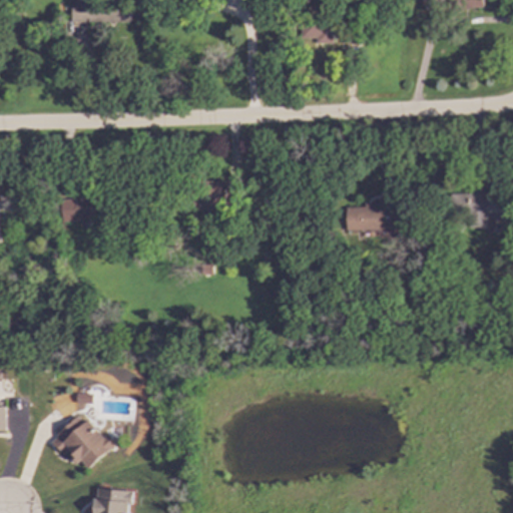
[(306,43),(334,43),(334,26),(307,25),(306,43)]
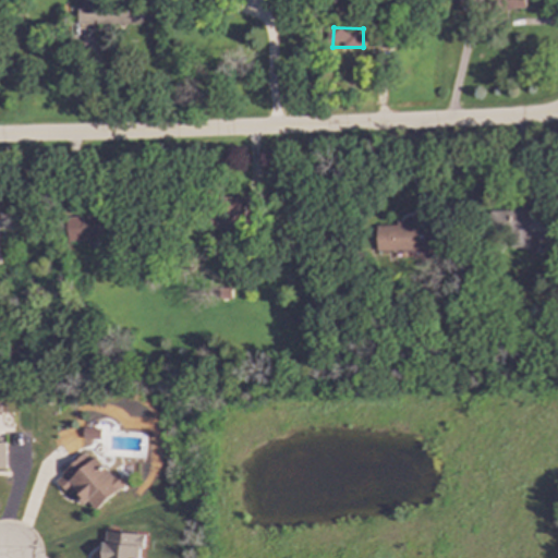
[(234,230),(243,230),(244,222),(257,223),(258,202),(225,199),(223,218),(234,219),(234,230)]
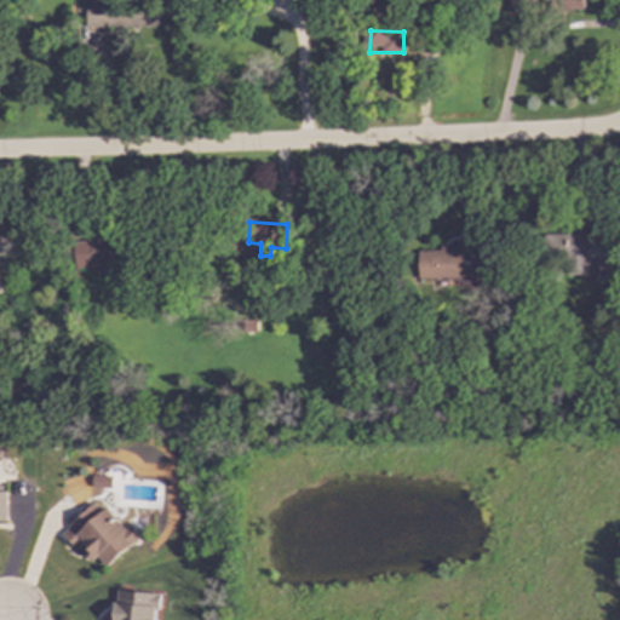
[(609,262),(609,233),(549,233),(549,265),(562,265),(562,274),(589,274),(589,262),(609,262)]
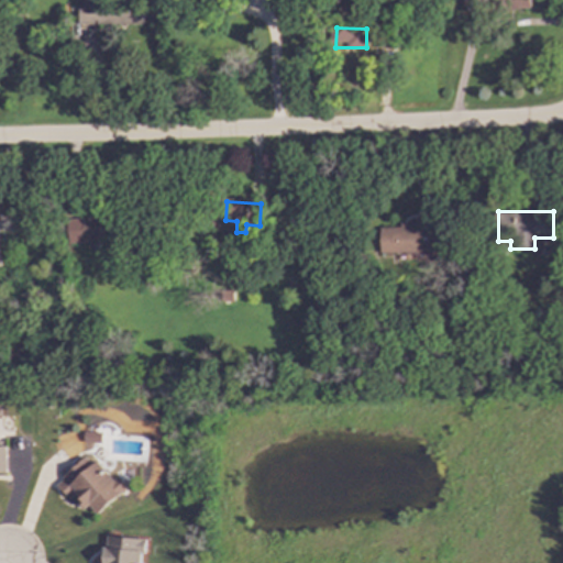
[(69,245),(117,239),(113,213),(66,220),(69,245)]
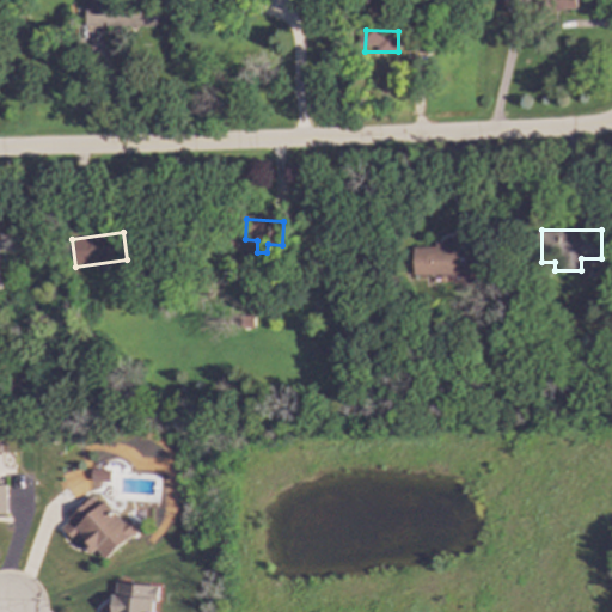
[(473,275),(473,239),(450,239),(450,246),(414,246),(414,276),(473,275)]
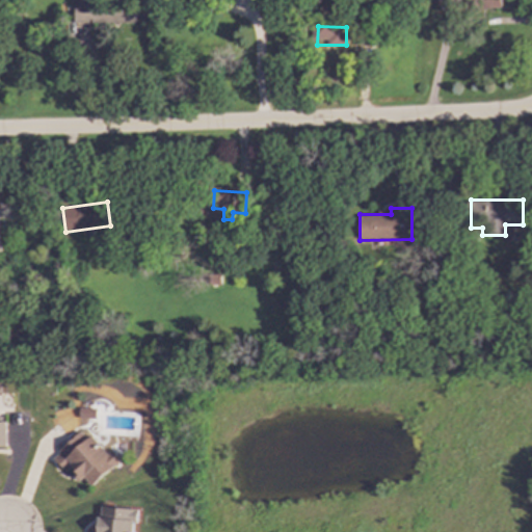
[(91,487),(122,461),(113,453),(110,456),(92,436),(88,441),(82,433),(53,458),(67,473),(71,470),(81,482),(85,479),(91,487)]
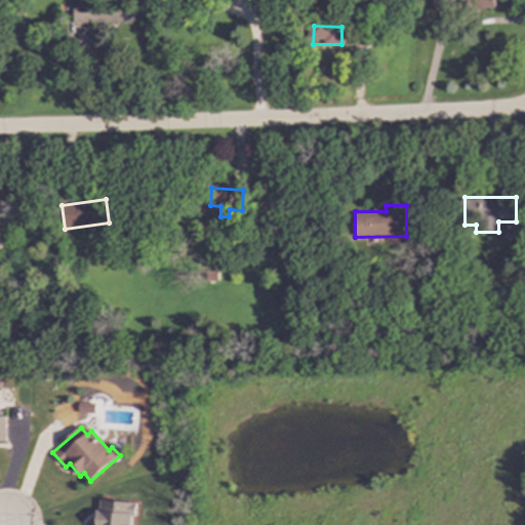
[(132,524),(134,502),(98,500),(95,524),(132,524)]
